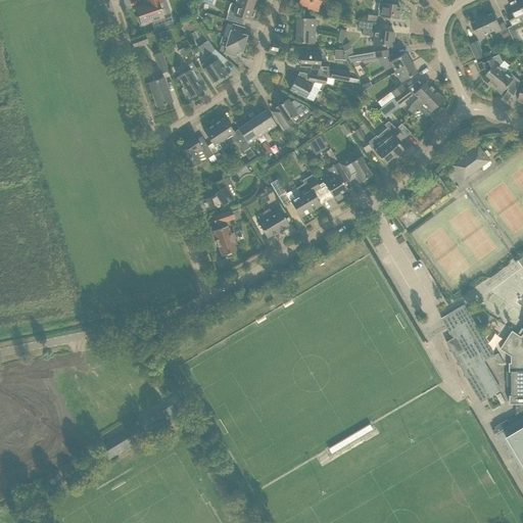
[(143,0),(144,4),(135,7),(138,16),(137,17),(140,27),(146,24),(146,22),(162,17),(158,3),(163,1),(162,0),(143,0)]
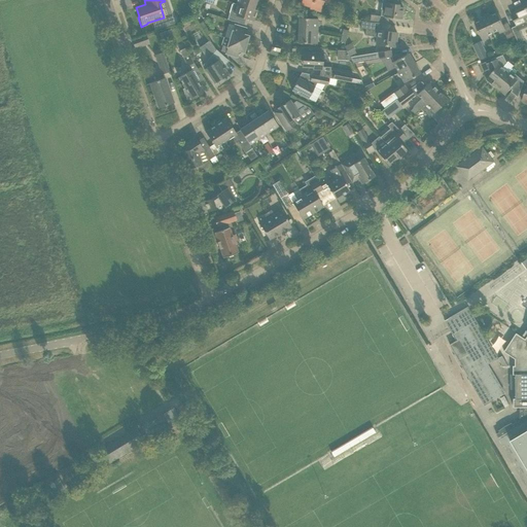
[(237,0),(236,4),(253,9),(256,0),(237,0)]
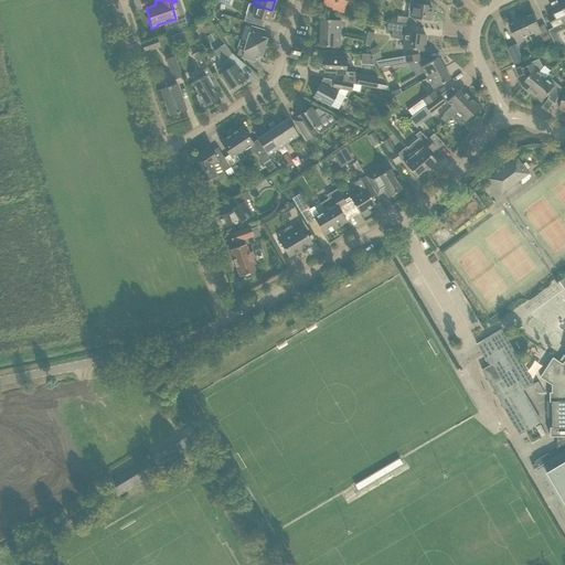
[(352,0),(322,0),(322,4),(332,8),(331,9),(343,12),(345,2),(351,4),(352,0)]
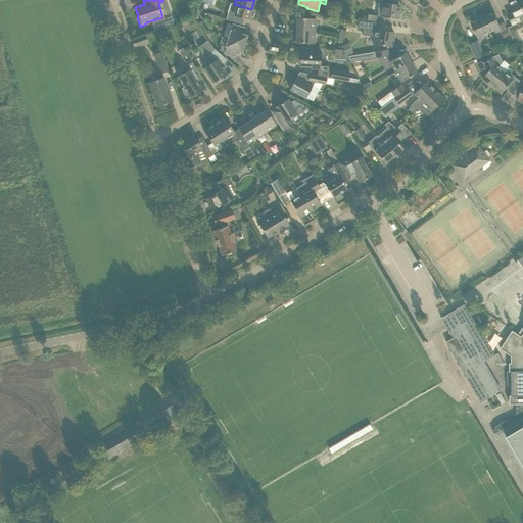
[(393,4),(394,0),(393,0),(379,0),(379,1),(377,16),(397,19),(399,7),(395,7),(395,4),(393,4)]
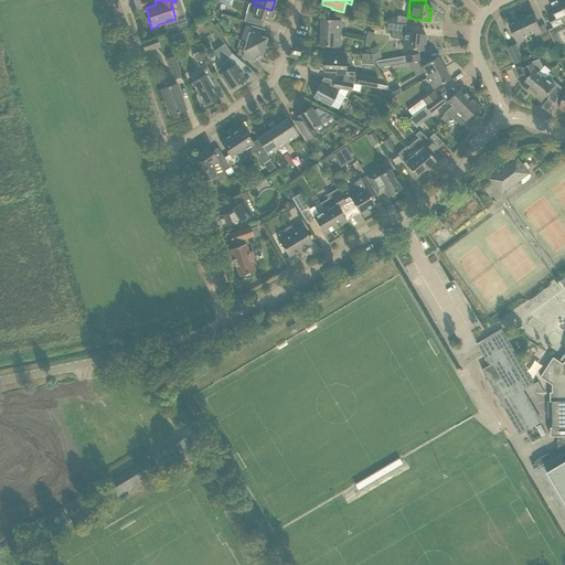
[(564,10),(560,0),(555,0),(548,3),(553,12),(547,16),(553,29),(564,24),(564,27),(564,10)]
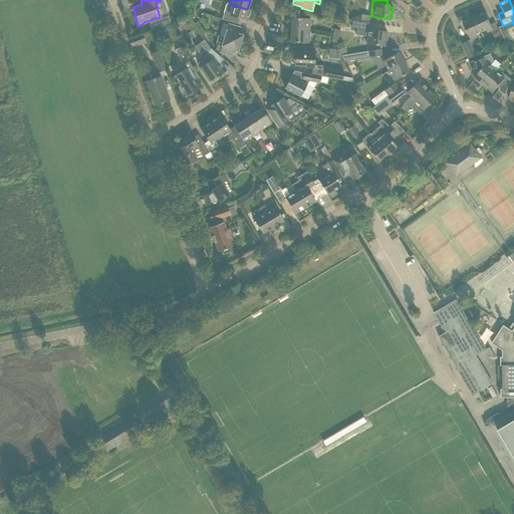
[(246,21),(250,10),(247,9),(230,4),(226,3),(223,14),(246,21)]
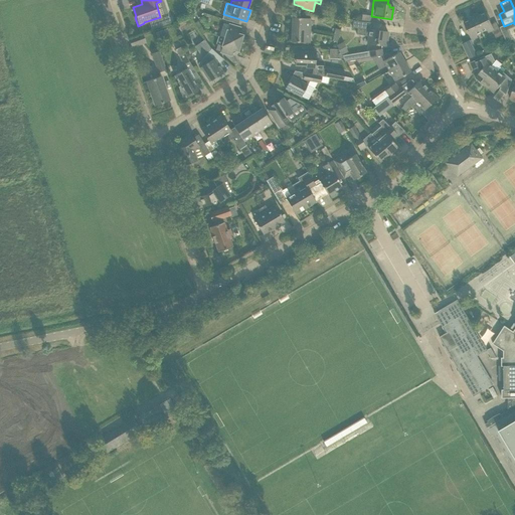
[(486,12),(475,18),(482,32),(487,30),(488,32),(494,29),(486,12)]
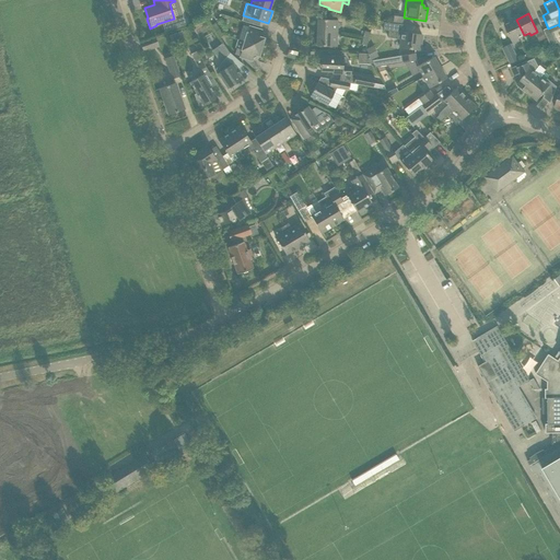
[(317,19),(316,33),(337,34),(337,20),(317,19)]
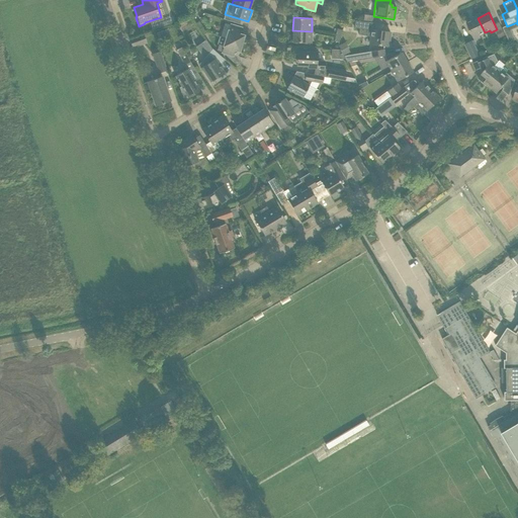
[(485,32),(478,18),(466,23),(475,40),(480,37),(479,34),(485,32)]
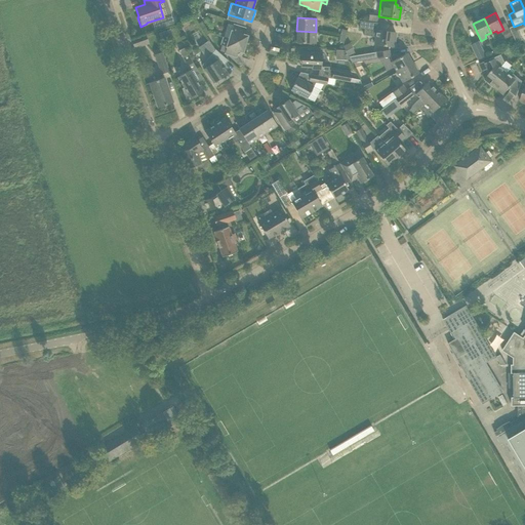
[(374,24),(367,23),(360,22),(359,29),(364,29),(363,36),(375,37),(374,44),(393,47),(395,33),(376,30),(377,24),(374,24)]
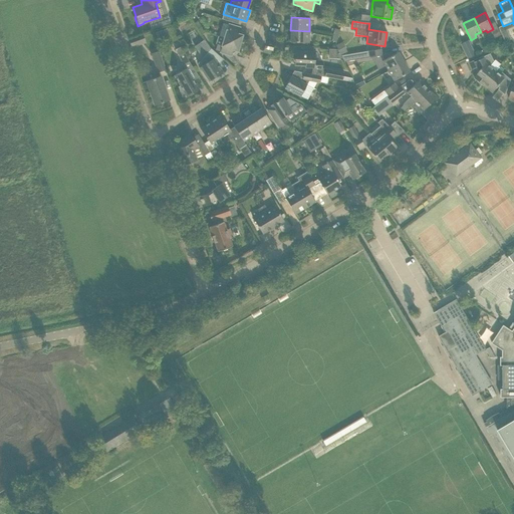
[(226,30),(223,38),(239,43),(242,35),(238,34),(239,28),(228,24),(226,30)]
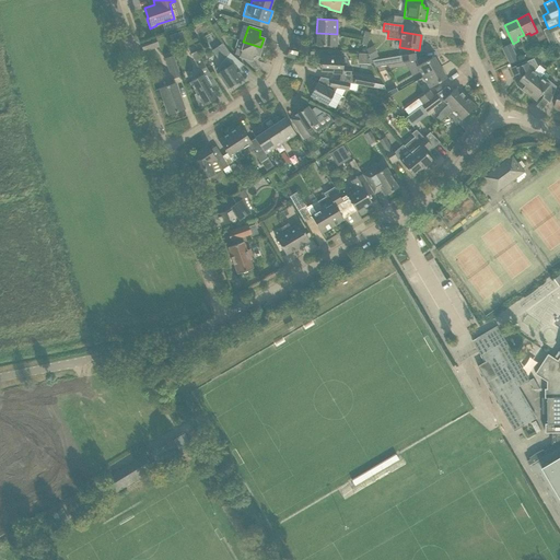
[(543,31),(536,34),(539,41),(546,37),(543,31)]
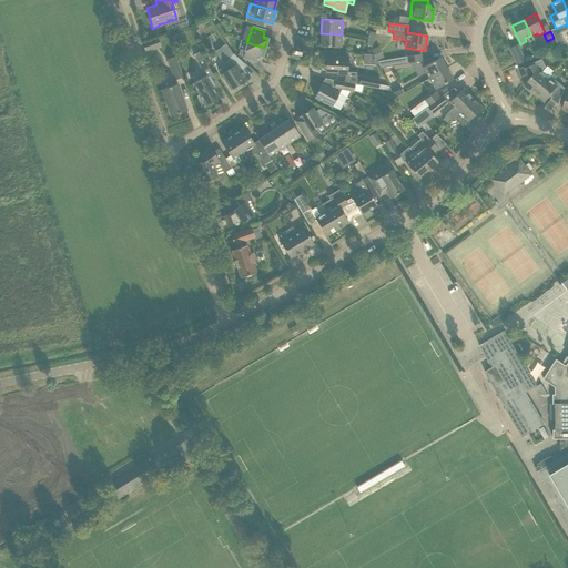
[(342,34),(321,33),(321,47),(341,48),(342,34)]
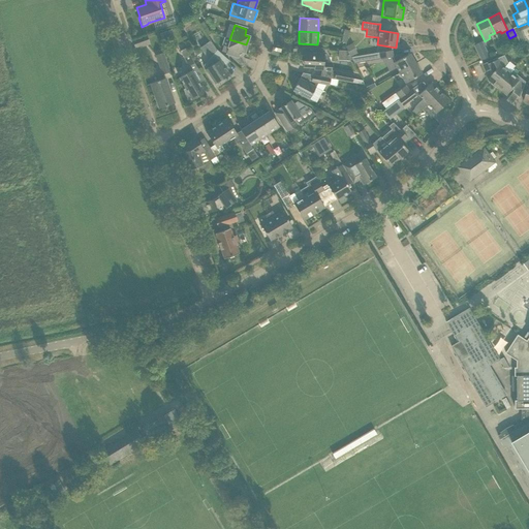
[(150,44),(147,35),(132,40),(134,50),(150,44)]
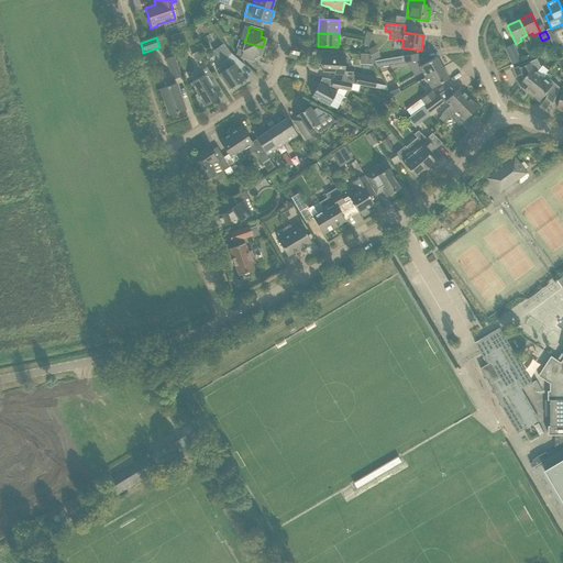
[(260,56),(262,47),(244,42),(242,50),(238,48),(235,55),(240,56),(240,57),(253,62),(255,55),(260,56)]
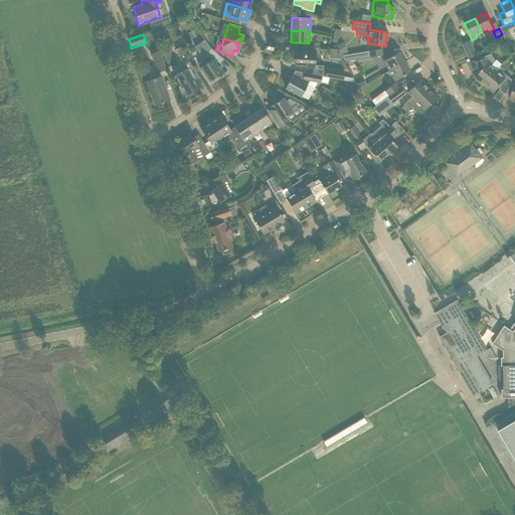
[(223,59),(215,52),(211,48),(210,48),(204,39),(199,43),(206,53),(202,58),(208,62),(200,67),(209,81),(210,80),(211,81),(216,76),(222,72),(218,65),(223,59)]
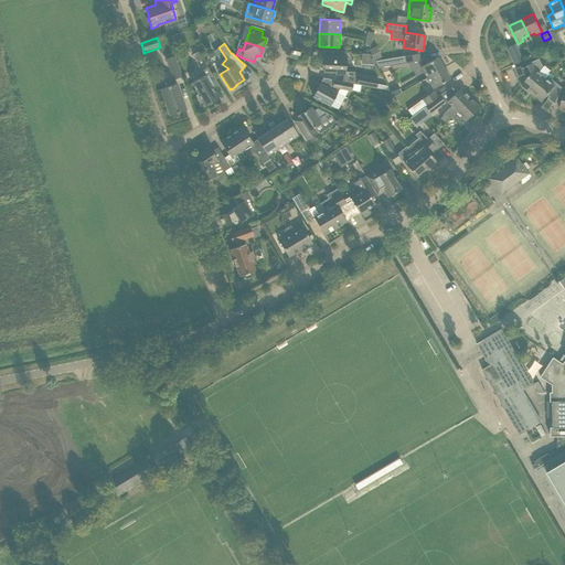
[(522,61),(515,44),(507,49),(514,64),(522,61)]
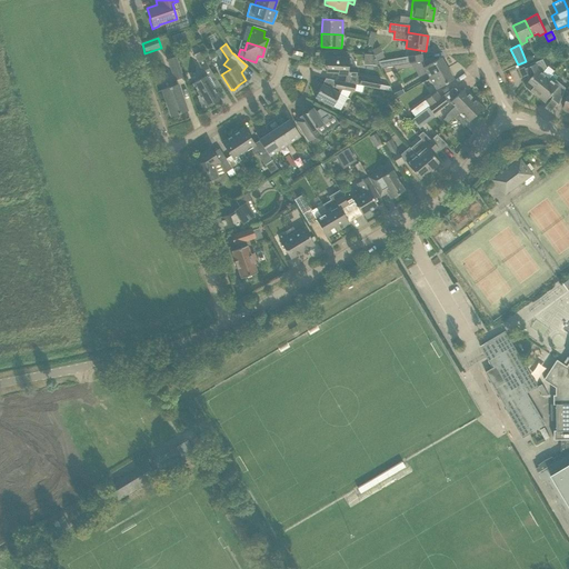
[(377,59),(385,57),(381,46),(373,48),(377,59)]
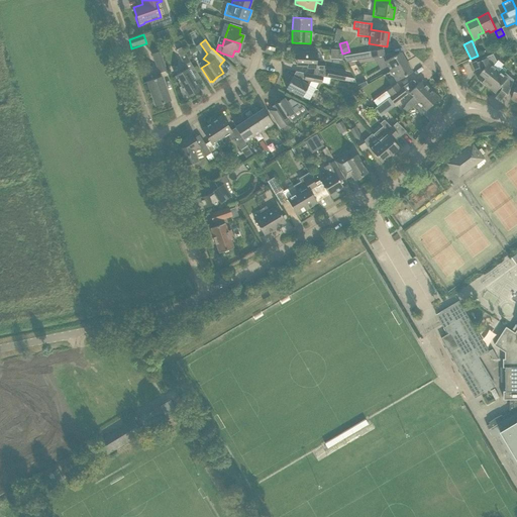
[(176,49),(183,66),(190,63),(182,46),(176,49)]
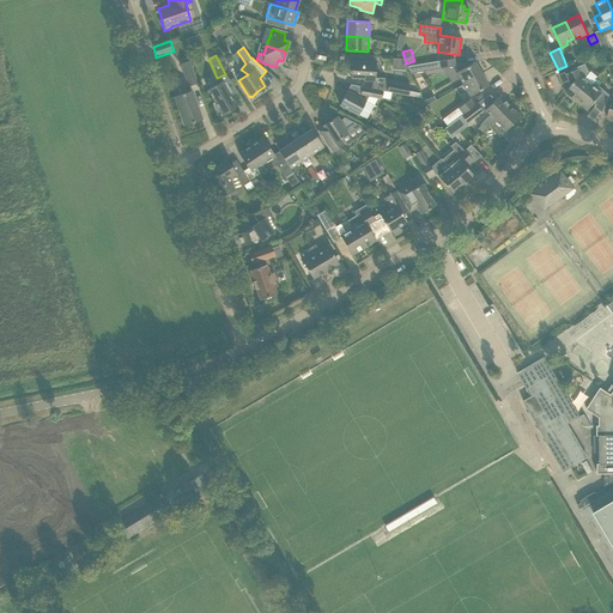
[(439,61),(441,68),(455,66),(454,59),(439,61)]
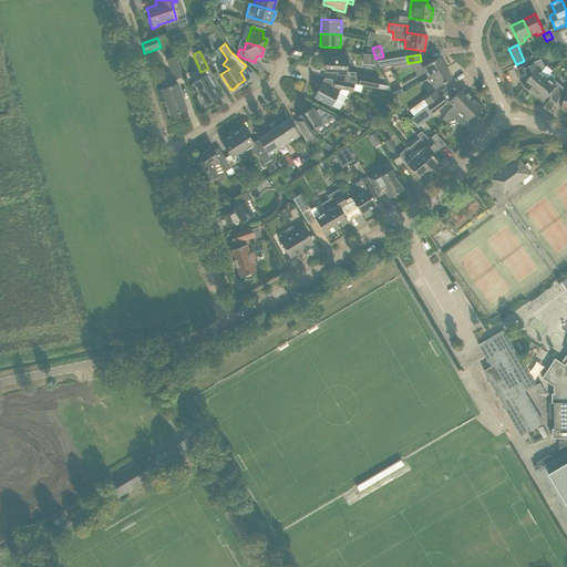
[(183,78),(175,57),(166,59),(174,80),(183,78)]
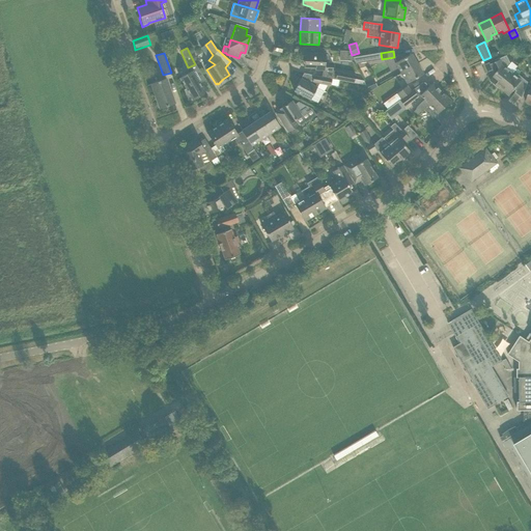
[(314,67),(314,70),(332,71),(333,64),(325,63),(325,54),(304,53),(304,67),(314,67)]
